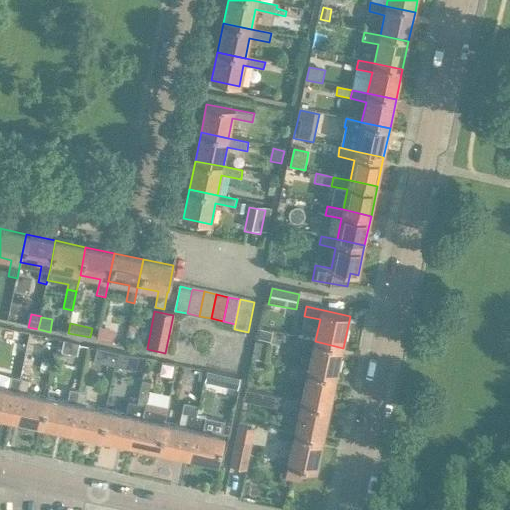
[(97,342),(112,345),(115,332),(100,328),(97,339),(97,342)]
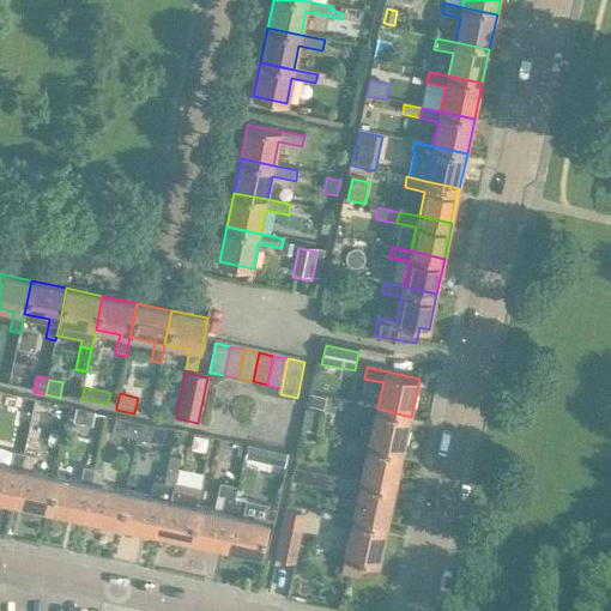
[(312,397),(309,407),(325,411),(327,399),(312,397)]
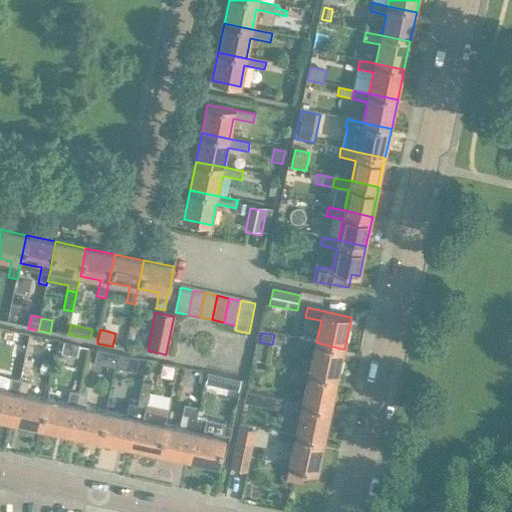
[(314,351),(309,373),(337,379),(344,349),(316,342),(300,339),(298,348),(314,351)]
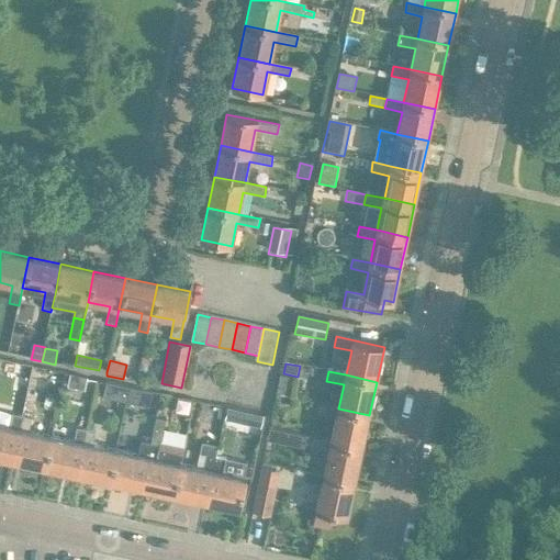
[(279,376),(276,394),(287,396),(290,378),(279,376)]
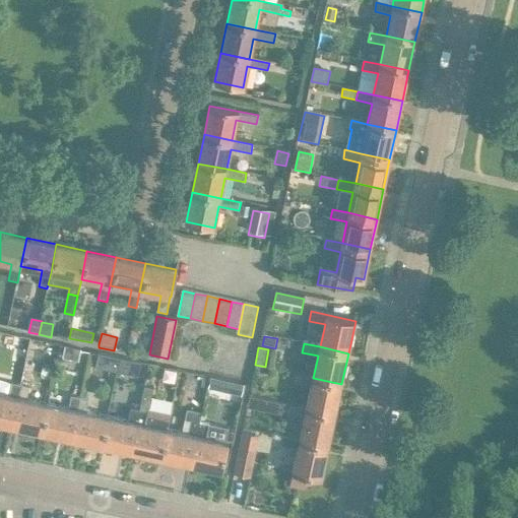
[(65,348),(62,359),(79,363),(81,351),(65,348)]
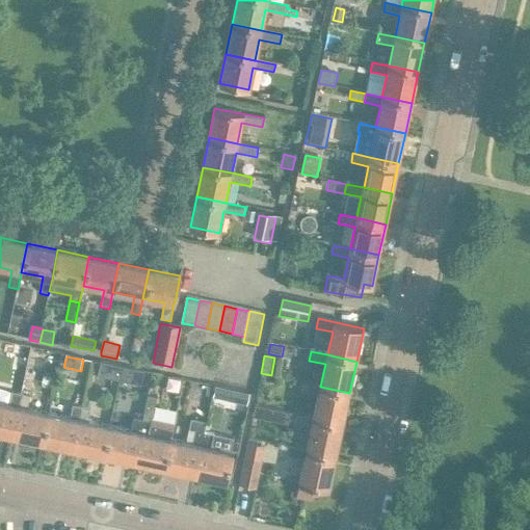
[(98,377),(120,382),(123,368),(101,363),(98,377)]
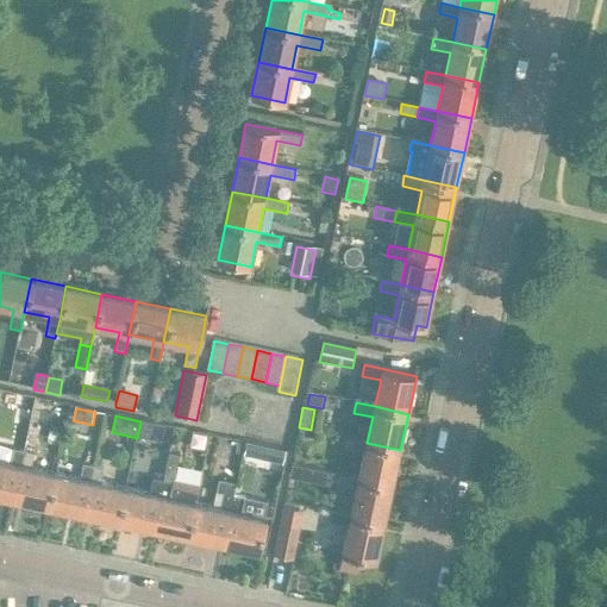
[(141,421),(137,438),(162,443),(166,426),(141,421)]
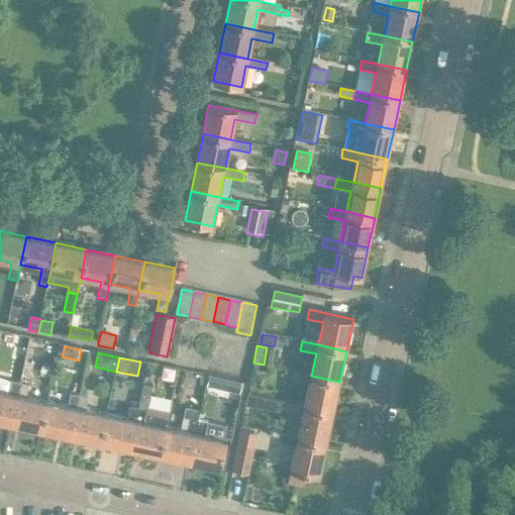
[(309,385),(305,407),(333,413),(339,382),(311,376),(296,373),(294,381),(309,385)]
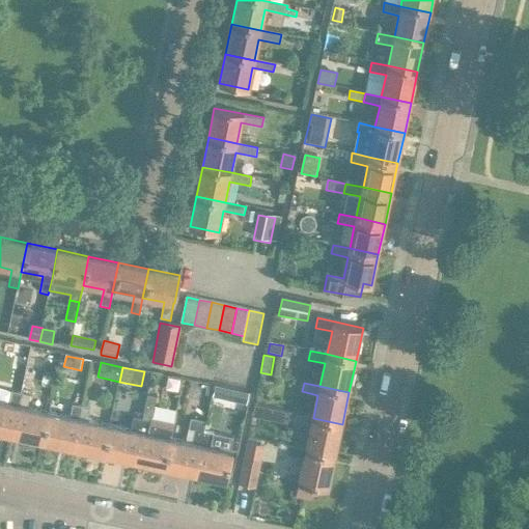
[(0,434),(11,436),(21,394),(22,388),(14,386),(11,392),(9,405),(0,402),(0,434)]
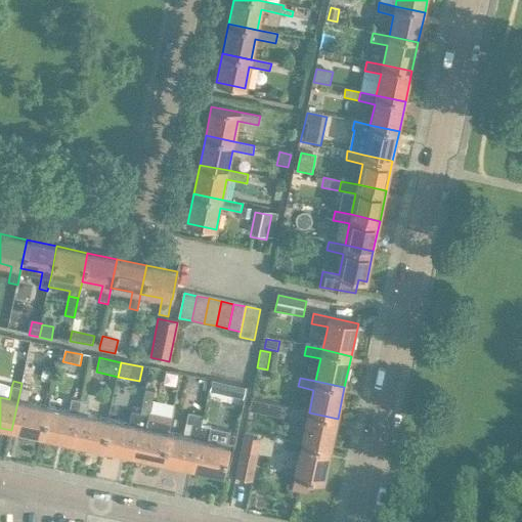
[(246,390),(229,386),(227,397),(244,400),(246,390)]
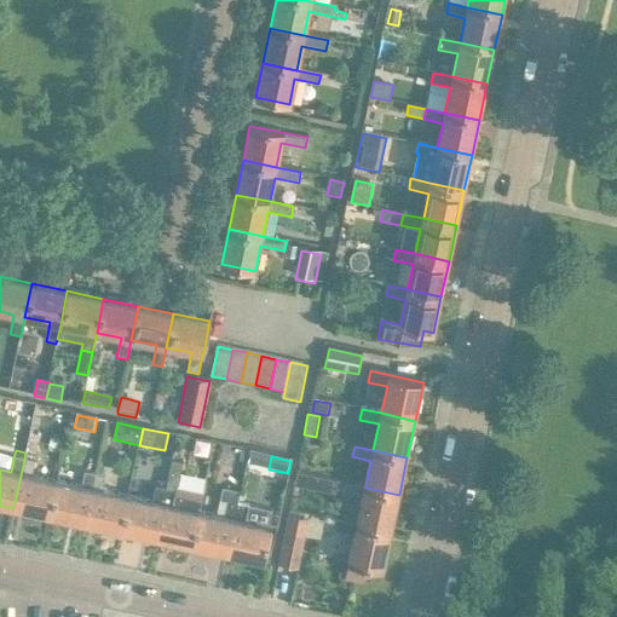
[(13,508),(48,517),(56,482),(33,477),(35,462),(24,460),(13,508)]
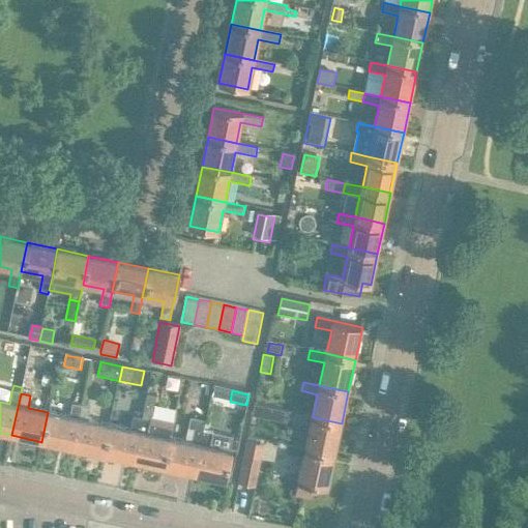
[(147,393),(142,419),(133,461),(163,468),(170,438),(173,423),(151,418),(155,396),(147,393)]
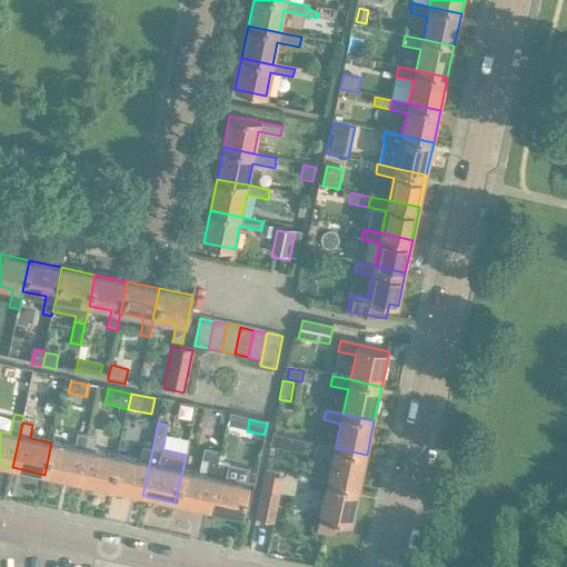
[(45,475),(77,481),(88,436),(78,435),(75,447),(51,443),(45,475)]
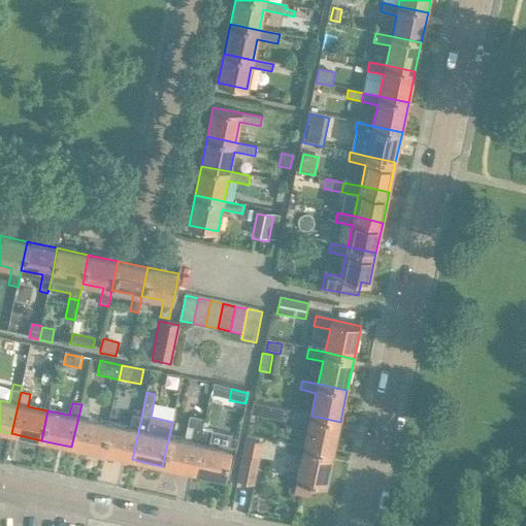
[(269,419),(271,407),(254,403),(252,415),(269,419)]
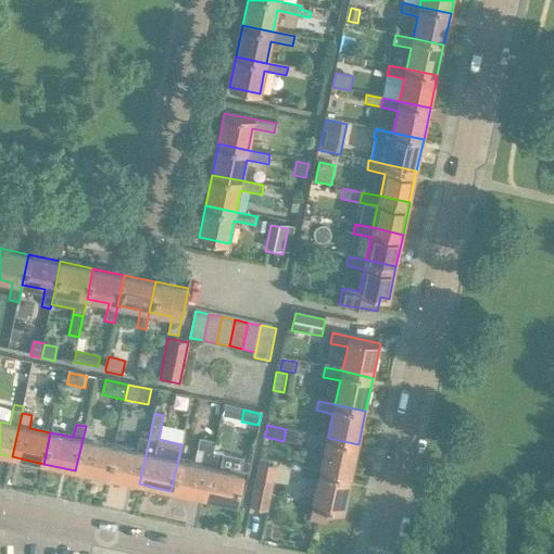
[(75,470),(108,477),(114,445),(92,441),(95,428),(86,426),(75,470)]
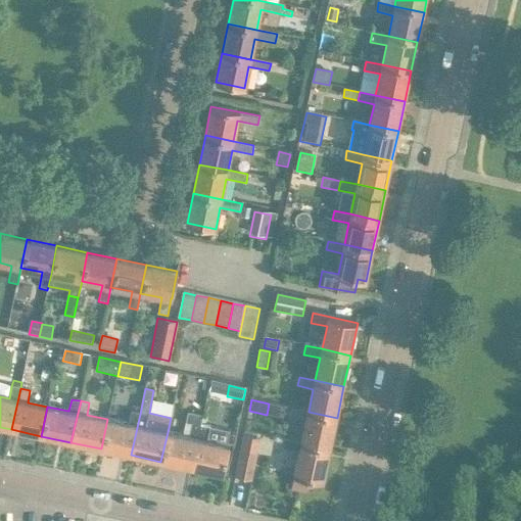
[(305,421),(301,443),(330,450),(337,418),(309,412),(292,408),(290,418),(305,421)]
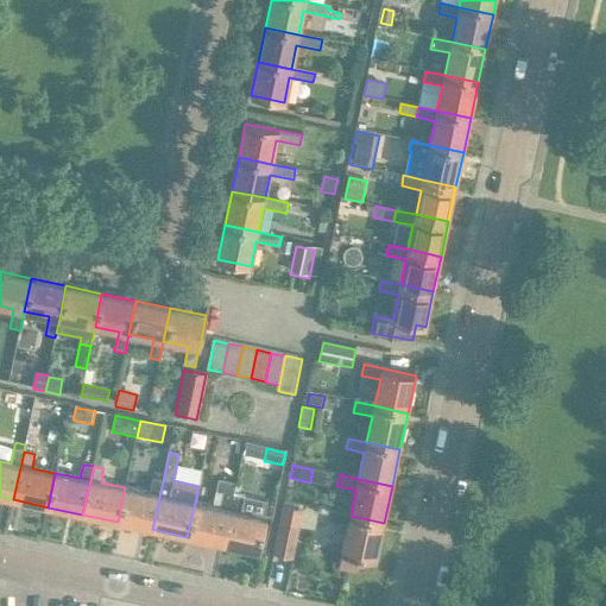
[(152,529),(163,481),(152,479),(150,493),(125,487),(118,522),(152,529)]
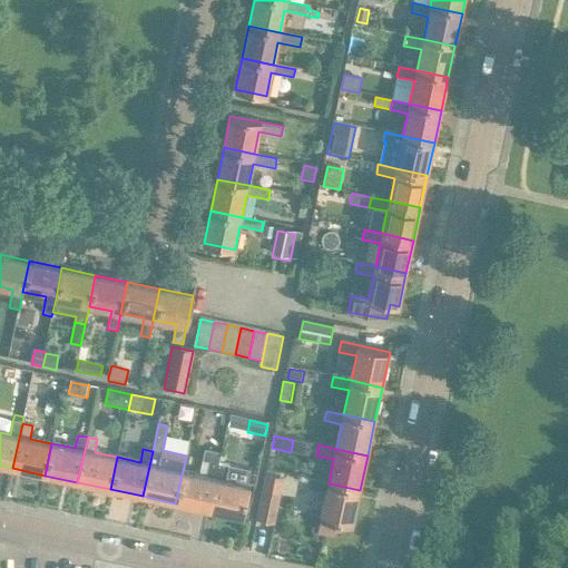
[(183,471),(175,503),(208,510),(221,454),(205,451),(203,462),(208,463),(205,476),(183,471)]
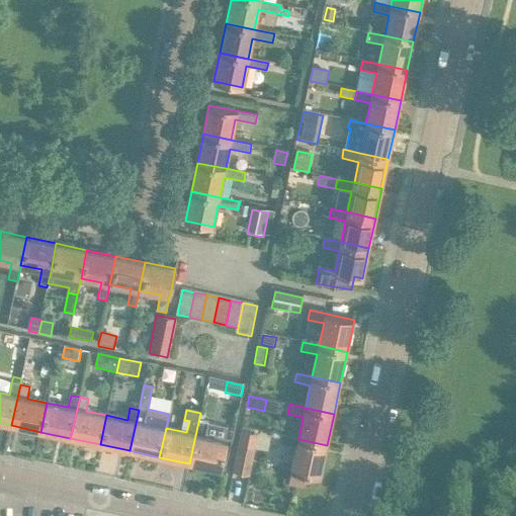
[(200,413),(189,463),(220,469),(227,441),(204,436),(206,424),(212,426),(215,417),(200,413)]
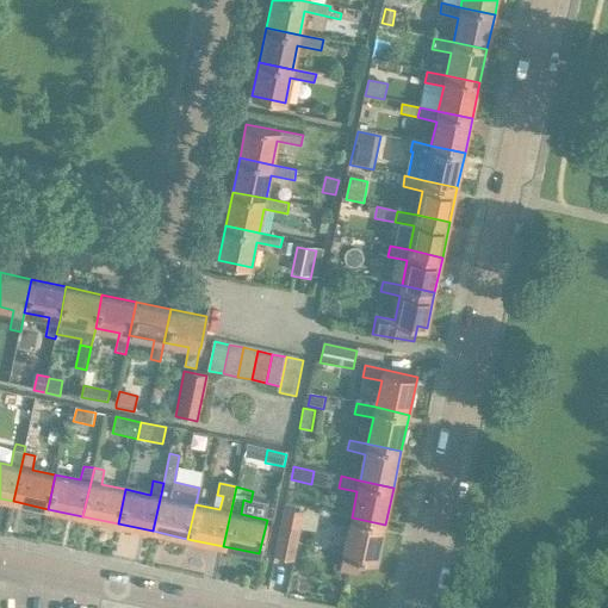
[(284,510),(274,556),(291,559),(301,514),(284,510)]
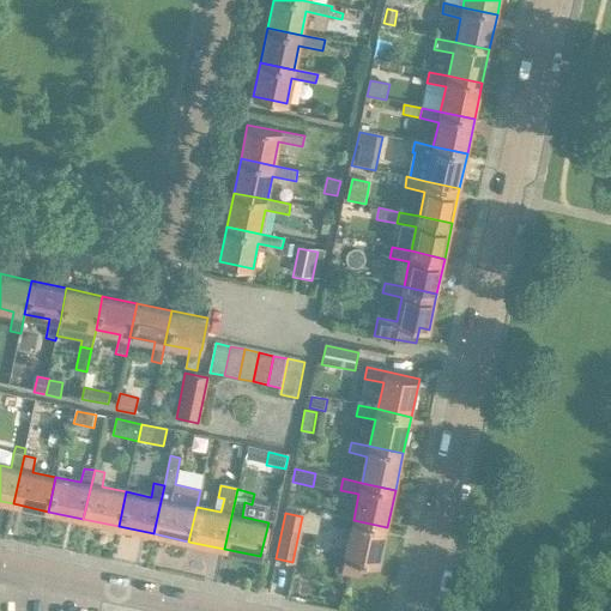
[(387,527),(354,520),(334,515),(332,527),(351,531),(342,574),(361,578),(364,562),(379,566),(387,527)]
